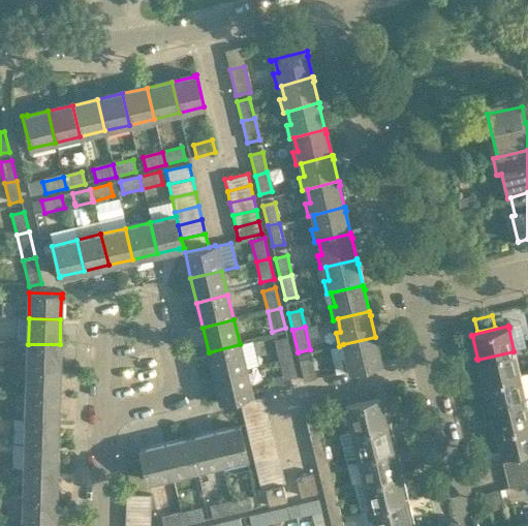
[(375,337),(343,344),(347,358),(342,359),(345,373),(382,364),(381,363),(376,342),(377,342),(375,337)]
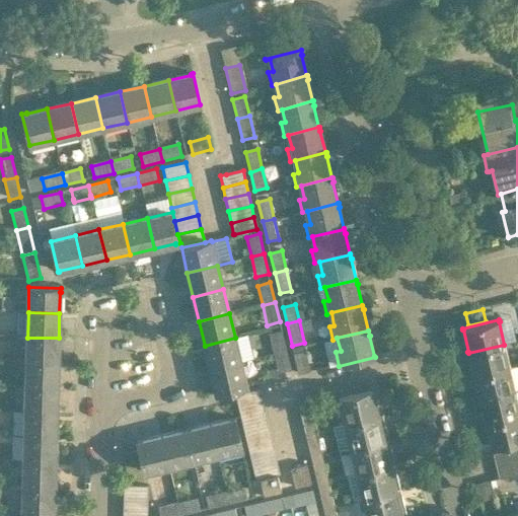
[(271,335),(275,354),(287,351),(282,332),(271,335)]
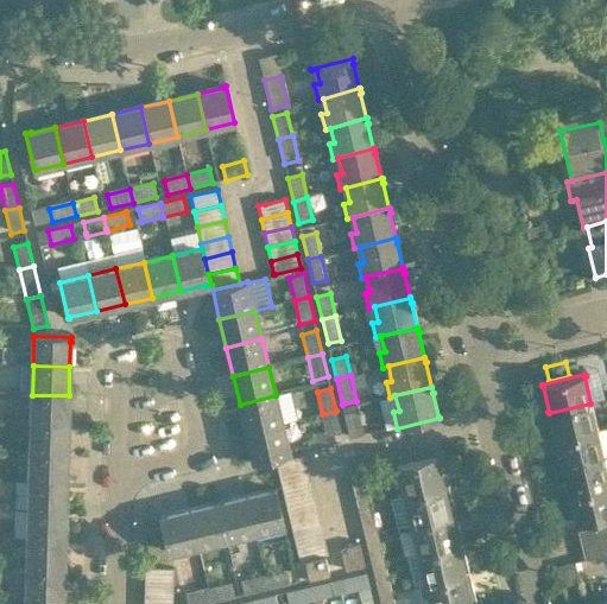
[(32,395),(31,424),(68,425),(69,395),(32,395)]
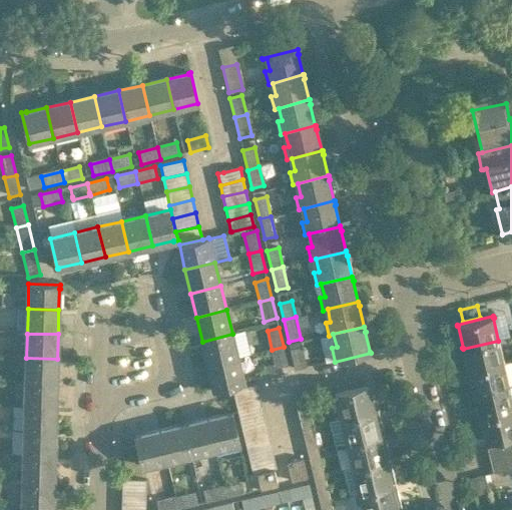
[(202,342),(207,365),(238,358),(232,334),(202,342)]
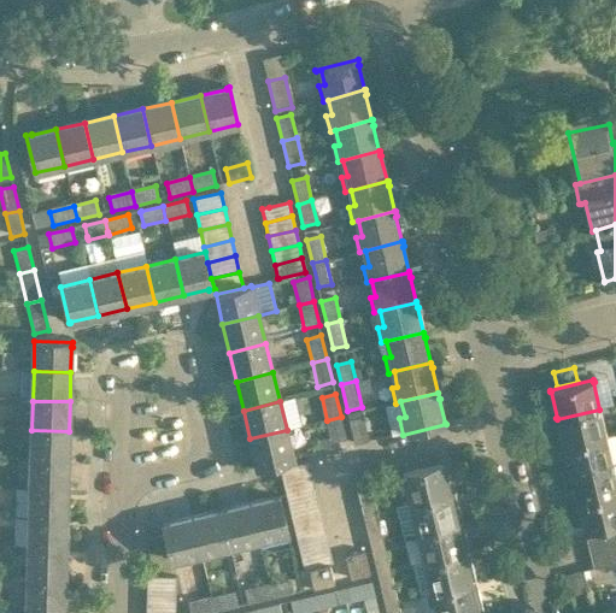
[(558,419),(564,447),(606,437),(606,436),(600,411),(600,410),(599,410),(557,419),(557,420),(558,419)]
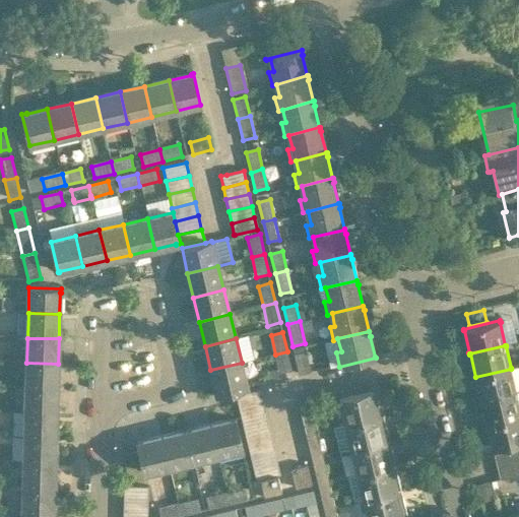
[(287,351),(275,354),(280,374),(292,372),(287,351)]
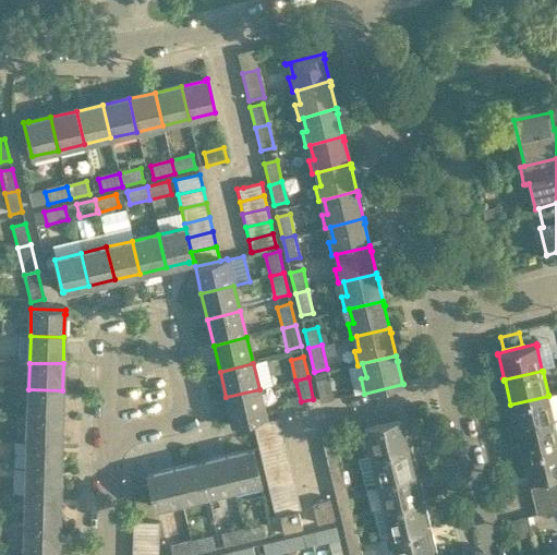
[(316,382),(322,402),(335,400),(329,378),(316,382)]
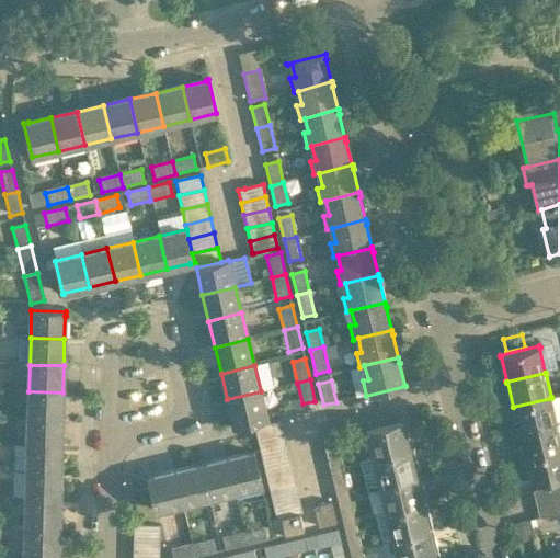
[(29,391),(29,419),(61,420),(63,393),(29,391)]
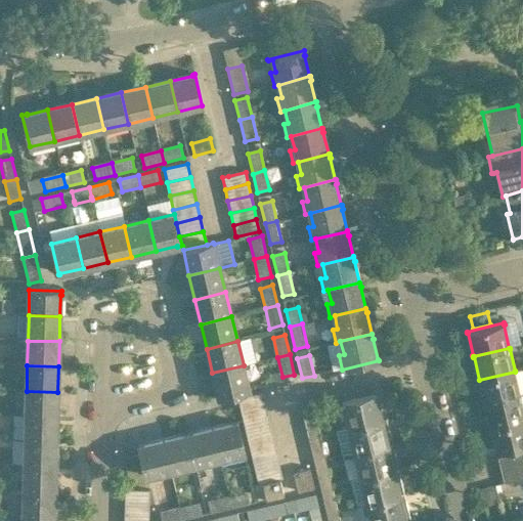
[(244,365),(212,373),(218,398),(250,391),(244,365)]
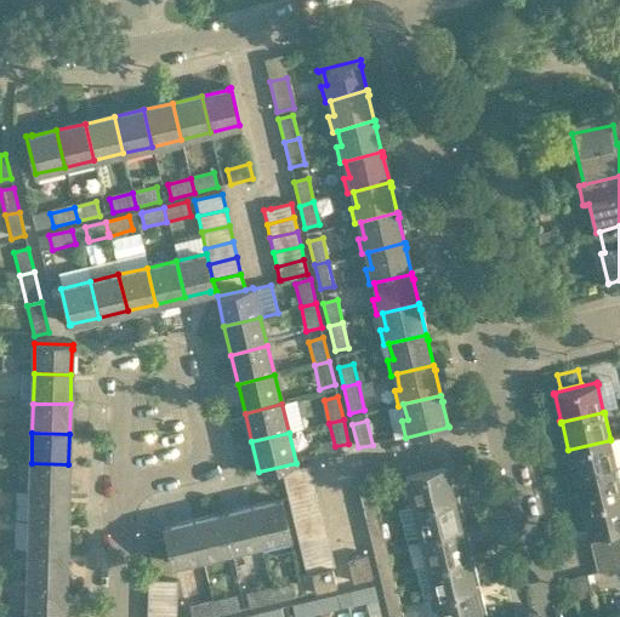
[(574,478),(574,479),(616,468),(610,441),(612,441),(610,440),(568,450),(574,478)]
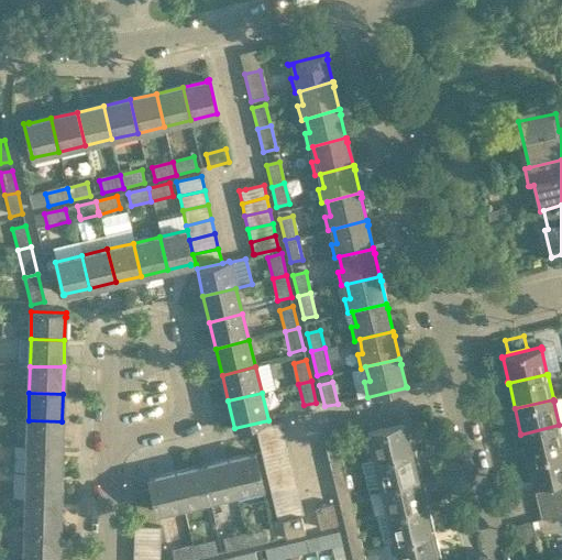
[(29,420),(28,447),(62,448),(62,421),(29,420)]
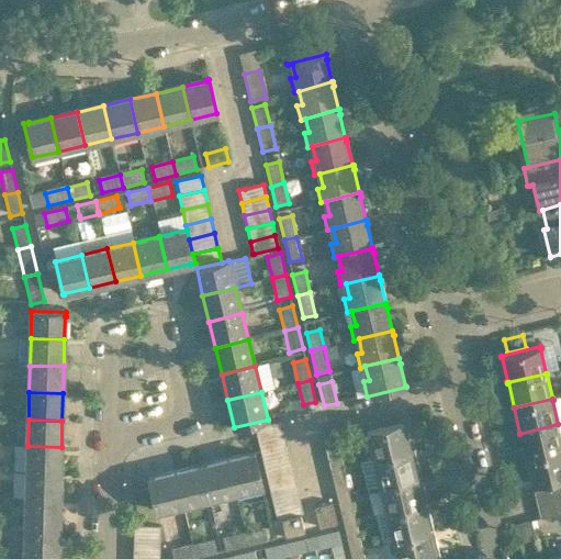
[(281,423),(256,429),(257,435),(259,442),(284,436),(281,423)]
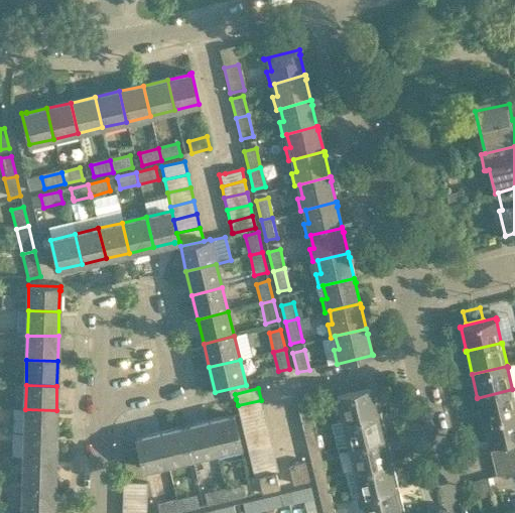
[(337,396),(343,421),(376,413),(370,388),(337,396)]
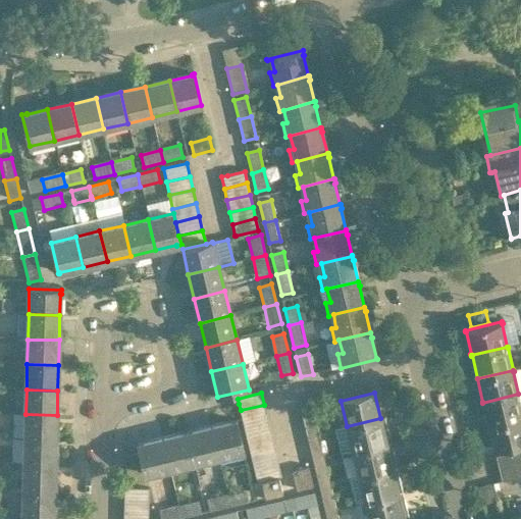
[(483,403),(488,426),(520,417),(520,406),(518,396),(519,396),(519,394),(518,394),(482,403),(483,403)]
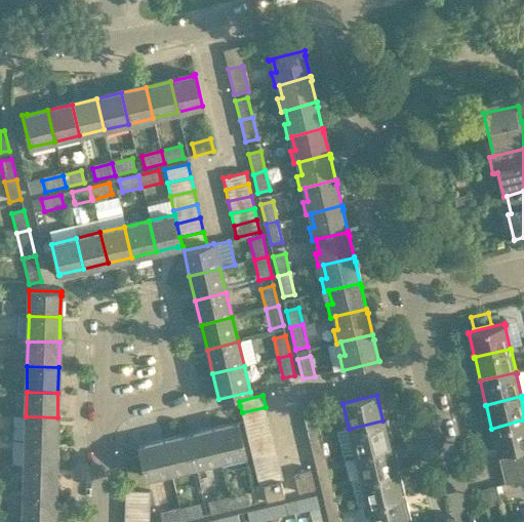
[(266,407),(242,412),(245,425),(269,419),(266,407)]
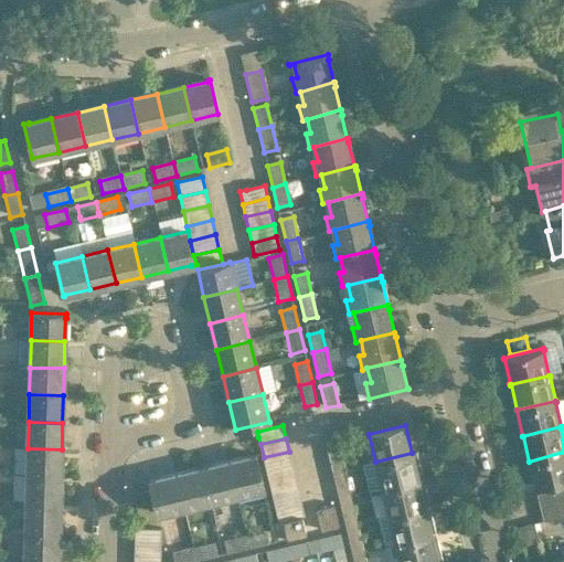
[(326,444),(332,473),(346,469),(339,441),(326,444)]
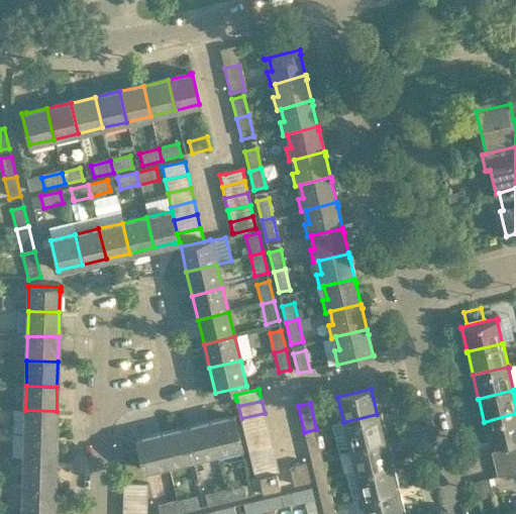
[(25,410),(24,435),(56,436),(57,411),(25,410)]
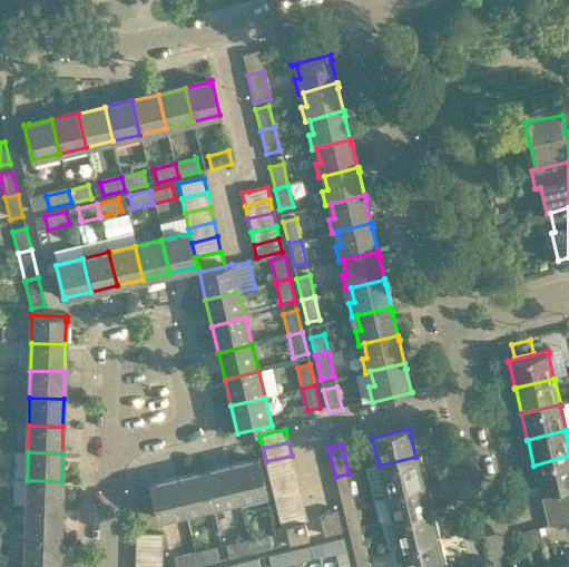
[(292,456),(266,461),(268,475),(295,469),(292,456)]
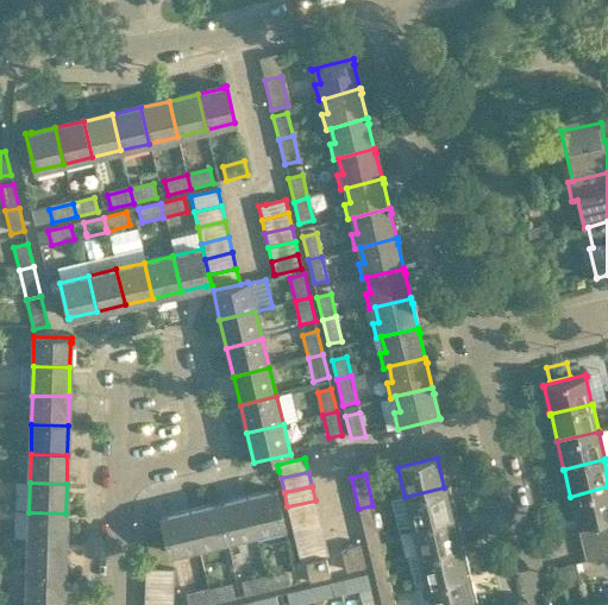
[(607,486),(570,497),(576,523),(576,525),(607,517),(607,486)]
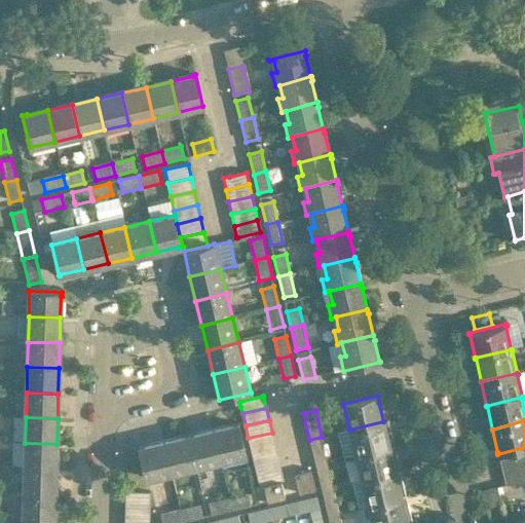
[(349,430),(338,433),(344,458),(355,455),(389,447),(389,446),(394,445),(390,431),(385,432),(383,421),(349,430)]
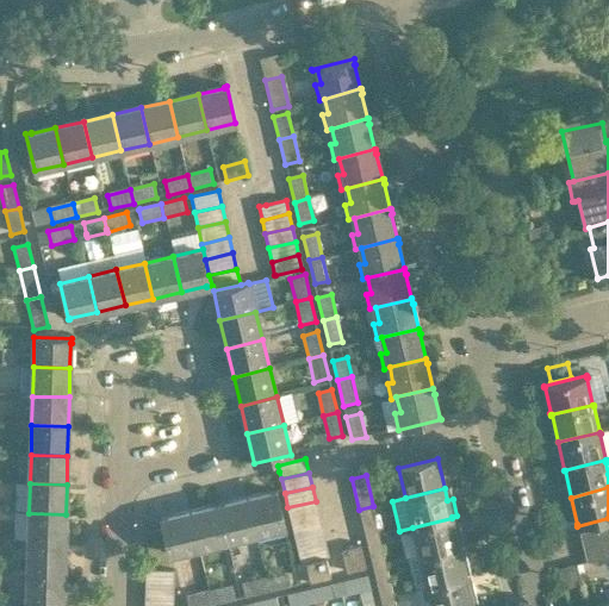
[(277,492),(248,499),(256,535),(285,528),(277,492)]
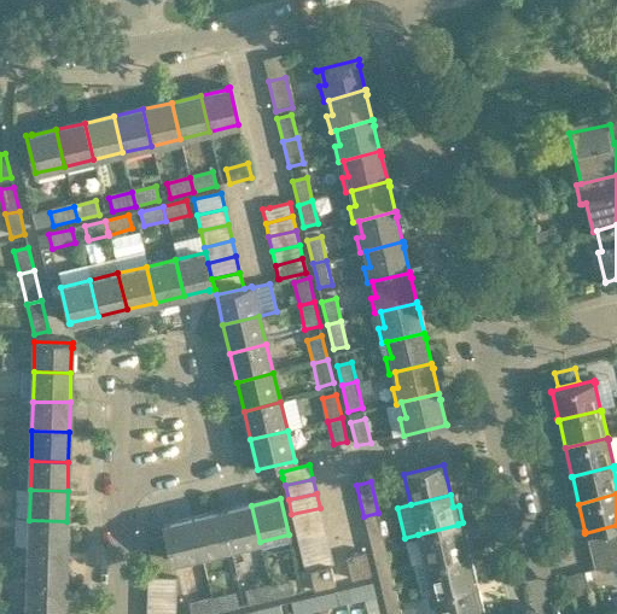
[(251,506),(222,513),(231,548),(260,542),(251,506)]
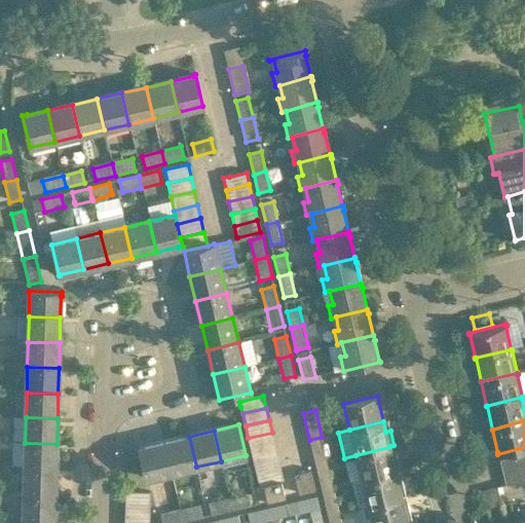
[(272,433),(248,438),(251,450),(274,445),(272,433)]
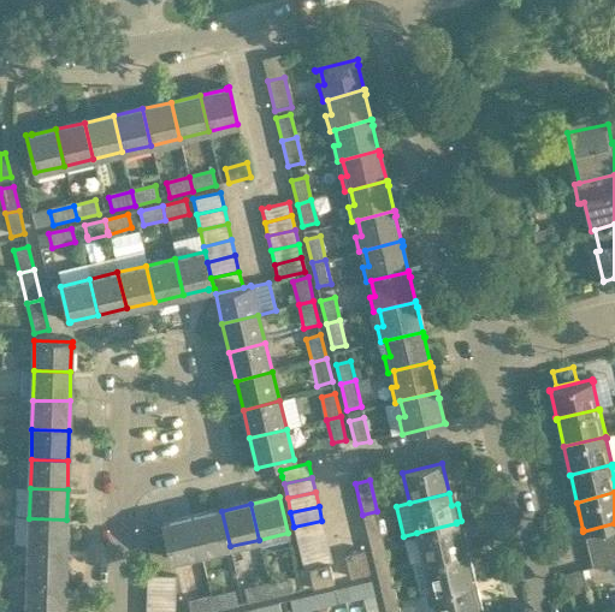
[(222,511),(193,517),(201,553),(230,546),(222,511)]
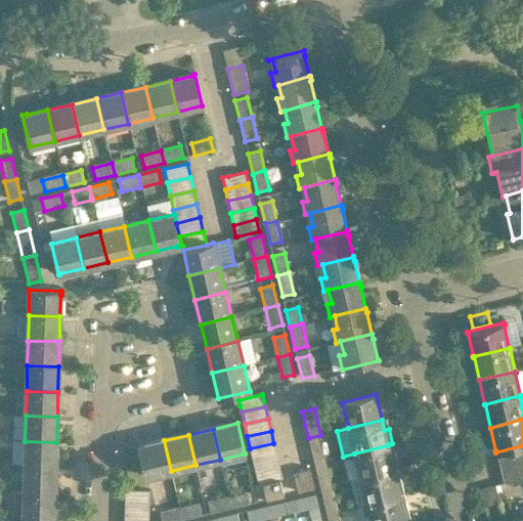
[(171,471),(164,440),(138,446),(145,477),(171,471)]
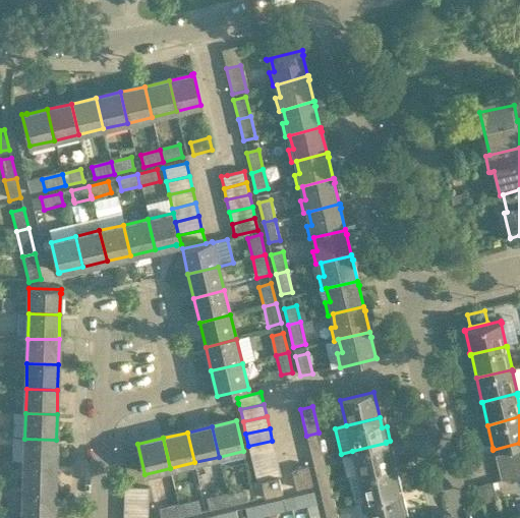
[(24,439),(24,464),(55,464),(56,440),(24,439)]
